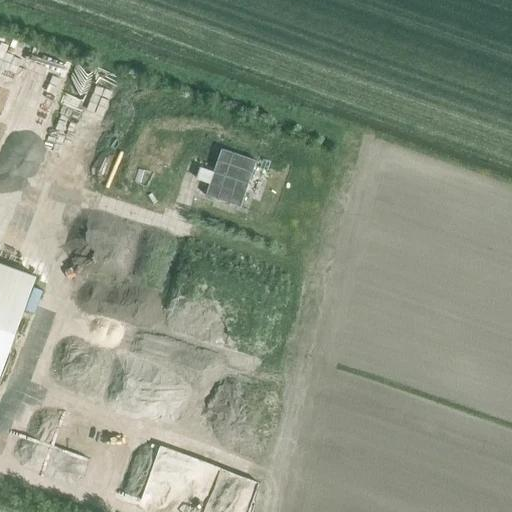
[(47,121),(59,123),(62,98),(50,96),(47,121)]
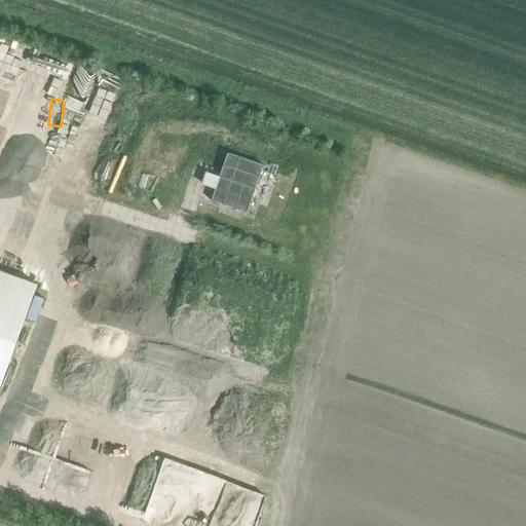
[(0,387),(38,285),(0,270),(0,387)]
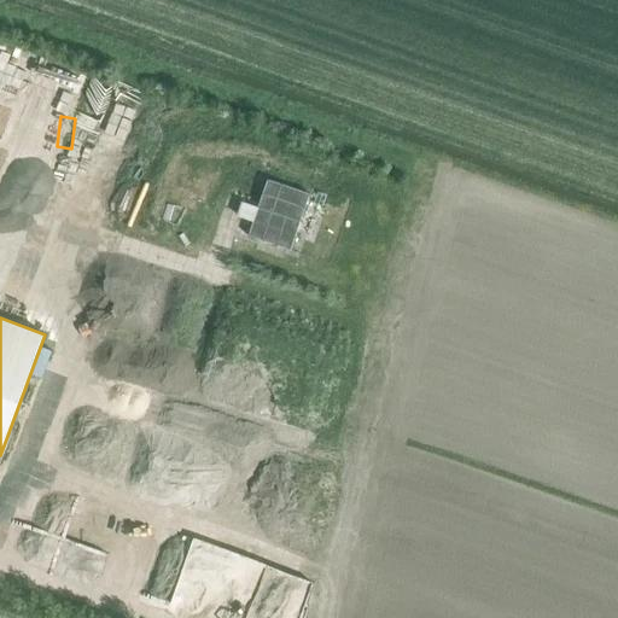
[(412,351),(421,349),(414,321),(406,324),(412,351)]
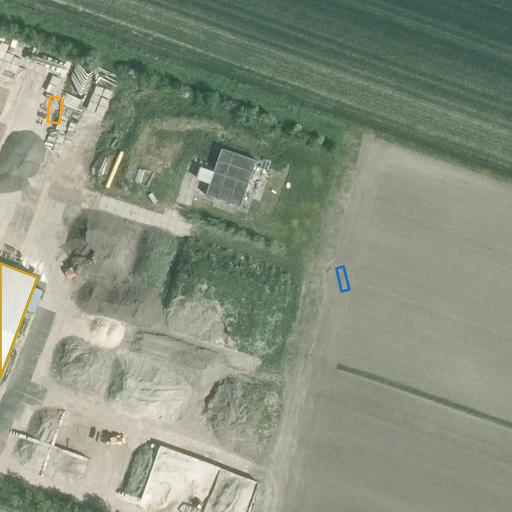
[(160,294),(156,315),(172,318),(176,297),(160,294)]
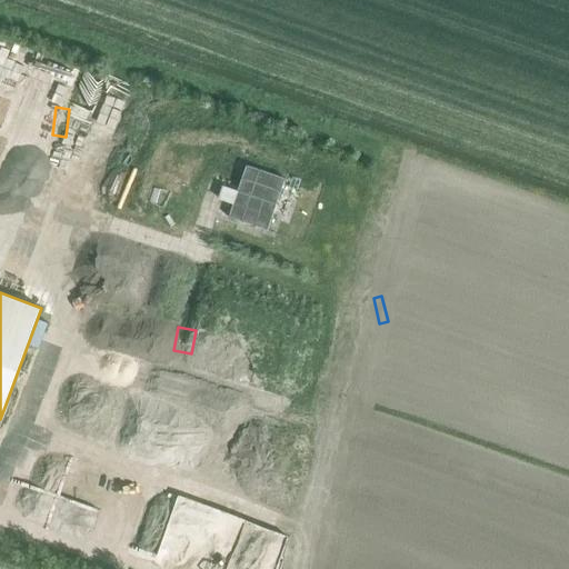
[(70,377),(65,396),(81,401),(88,382),(70,377)]
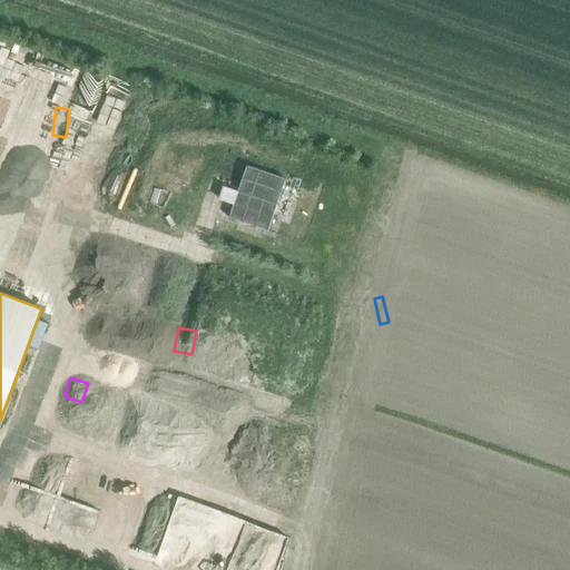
[(68,491),(66,510),(86,513),(89,494),(68,491)]
